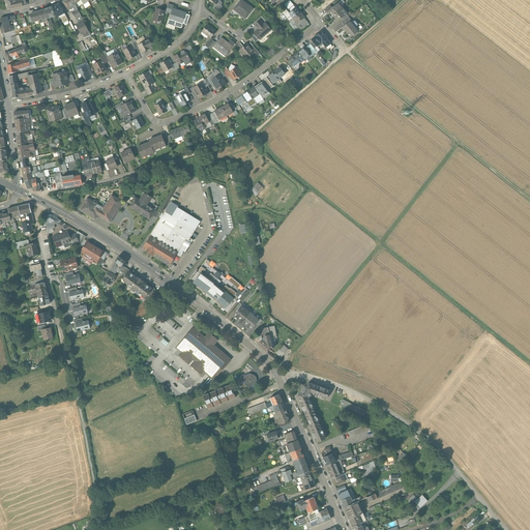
[(21,0),(7,0),(6,0),(8,9),(23,6),(23,4),(22,1),(21,1),(21,0)]
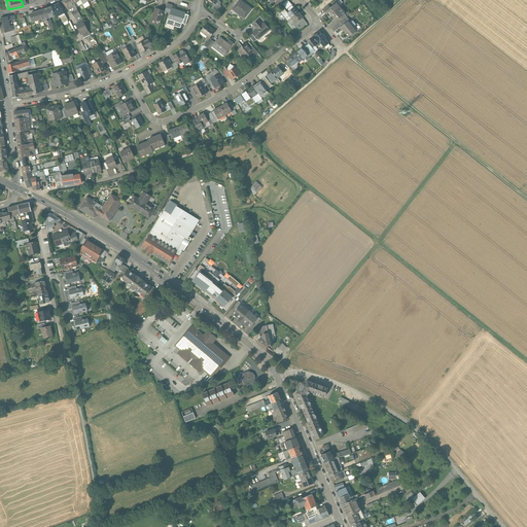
[(74,5),(70,0),(65,0),(63,2),(68,9),(72,6),(74,5)]
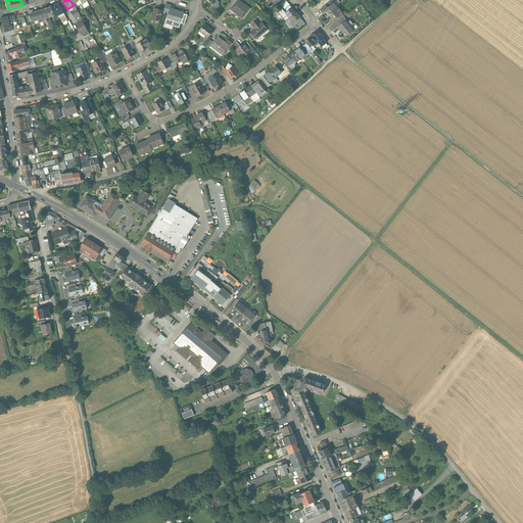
[(250,9),(238,0),(237,0),(230,9),(234,13),(235,12),(242,18),(246,13),(250,9)]
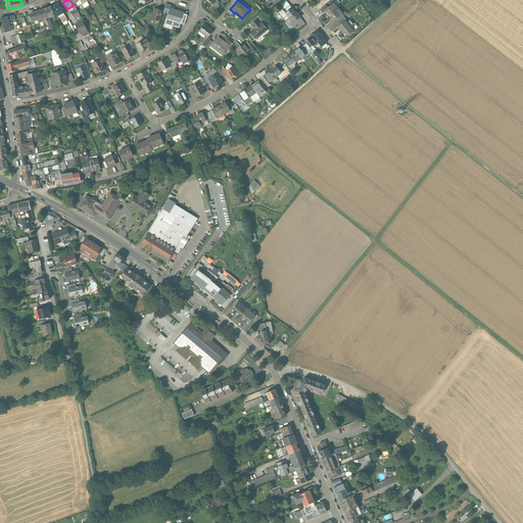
[(323,12),(322,12),(327,17),(338,8),(336,6),(340,3),(337,0),(336,0),(327,8),(323,12)]
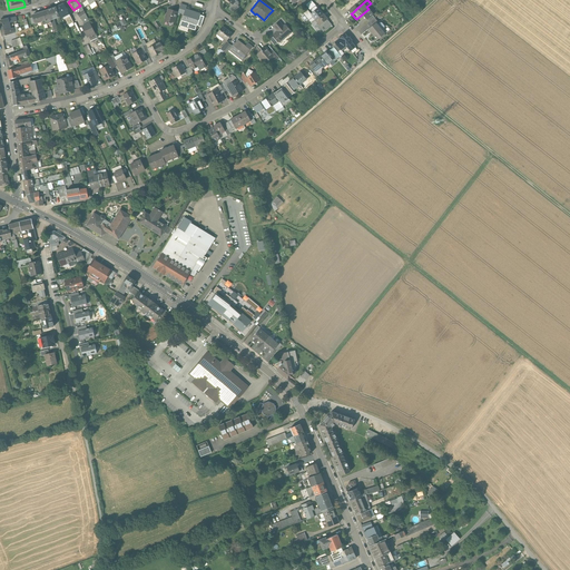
[(315,7),(311,1),(306,6),(311,10),(308,12),(311,15),(317,9),(315,7)]
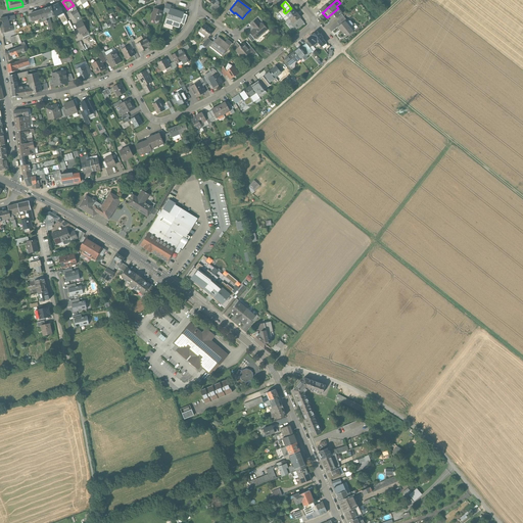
[(58,4),(52,7),(56,15),(57,17),(57,16),(60,15),(60,17),(64,15),(58,4)]
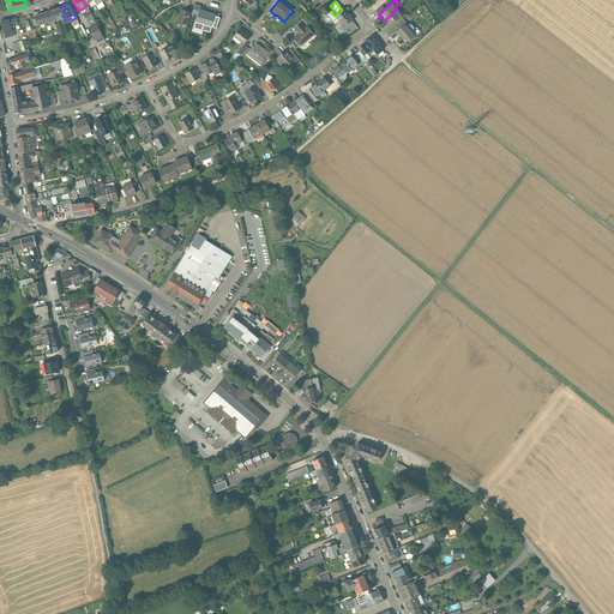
[(61,8),(50,12),(54,22),(58,20),(66,18),(61,8)]
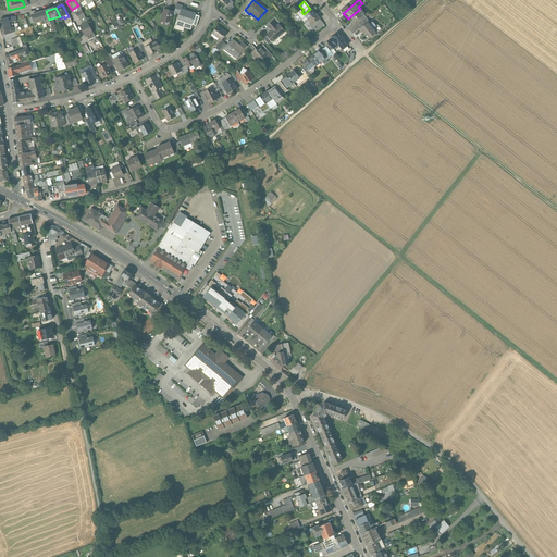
[(310,9),(304,14),(299,19),(304,23),(308,20),(316,14),(311,9),(310,9)]
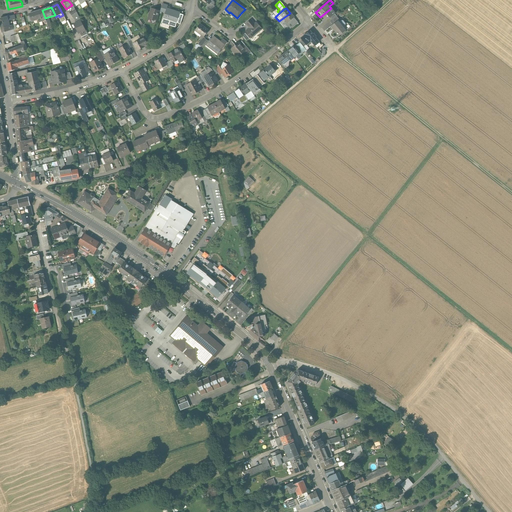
[(331,8),(320,17),(324,23),(330,18),(334,14),(335,14),(331,8)]
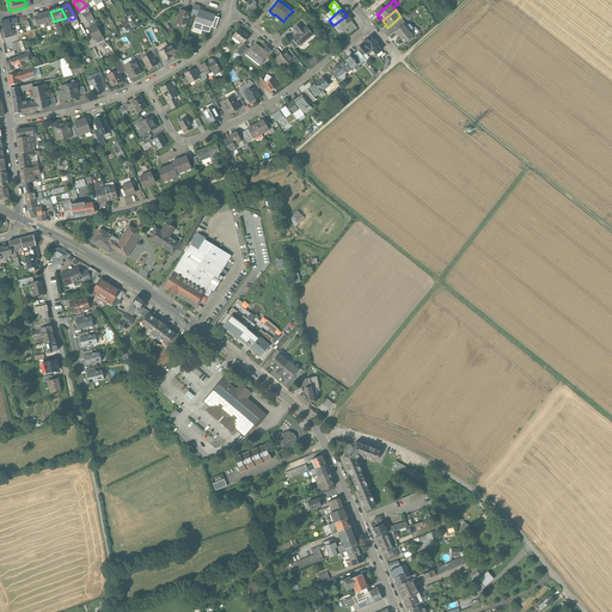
[(91,14),(90,11),(87,12),(83,16),(87,23),(93,19),(91,14)]
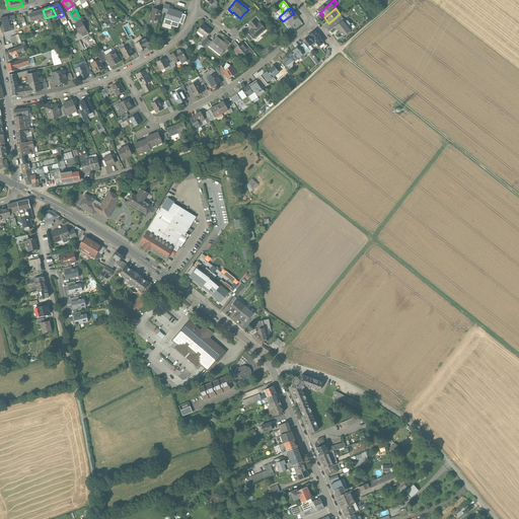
[(161,11),(153,9),(150,19),(158,21),(161,11)]
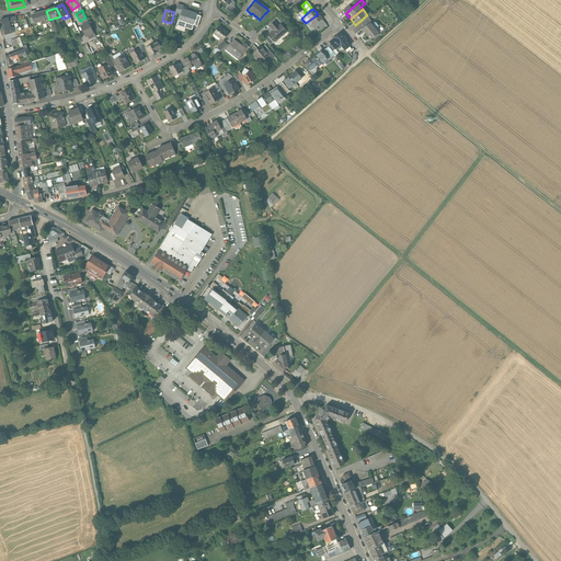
[(183,10),(182,10),(182,12),(179,21),(178,25),(185,27),(192,30),(193,25),(197,26),(199,20),(196,19),(197,15),(197,14),(191,12),(191,13),(183,10)]
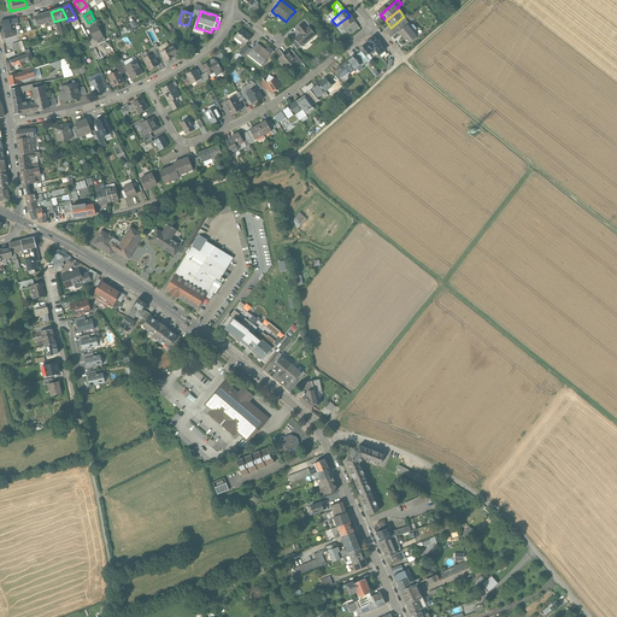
[(51,12),(43,15),(46,23),(47,28),(51,27),(51,28),(56,25),(54,22),(51,12)]
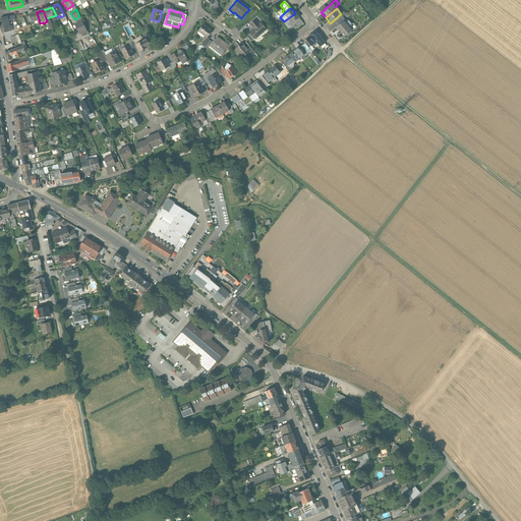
[(37,12),(30,14),(31,16),(33,22),(39,19),(37,12)]
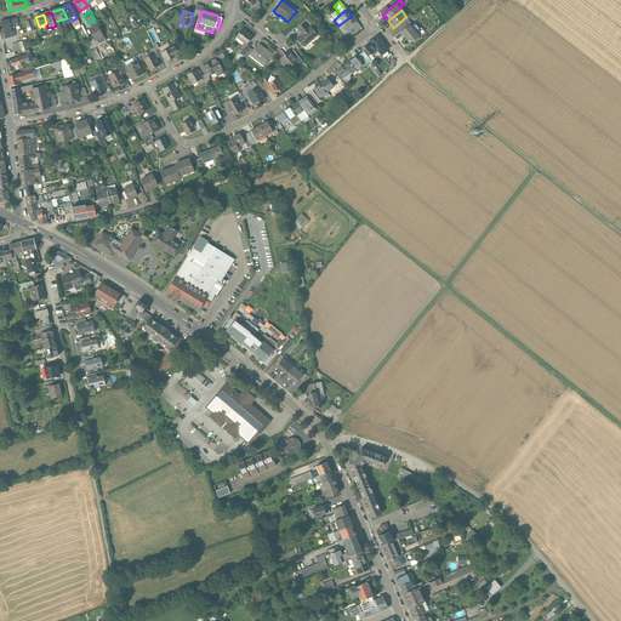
[(352,16),(343,22),(347,27),(345,28),(348,33),(349,33),(353,29),(351,27),(355,22),(357,22),(352,16)]
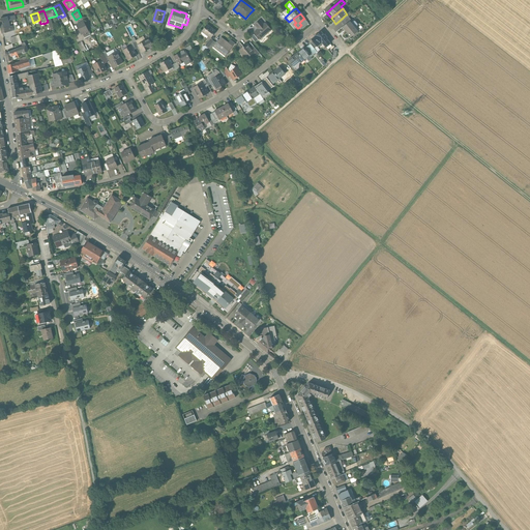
[(8,18),(0,19),(0,24),(1,29),(9,27),(9,26),(9,22),(8,18)]
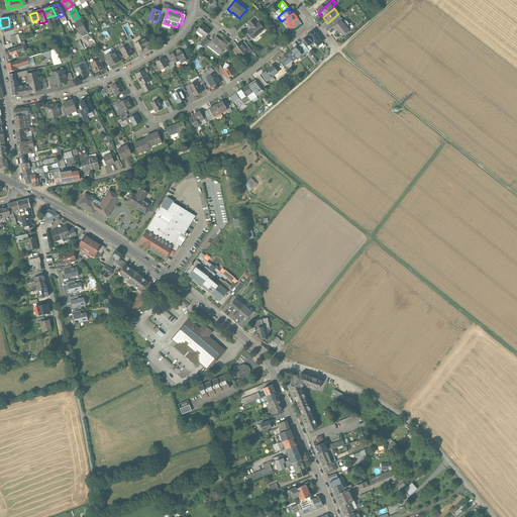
[(335,20),(333,22),(336,25),(342,20),(339,17),(335,20)]
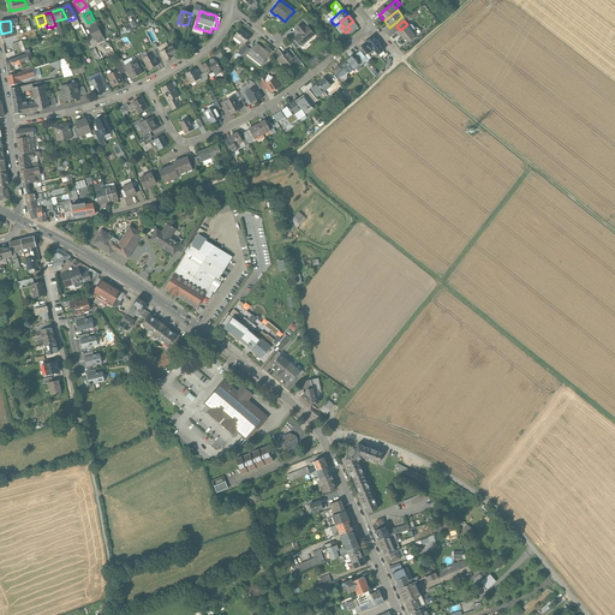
[(400,30),(398,33),(407,43),(415,37),(412,34),(413,33),(415,29),(412,25),(408,25),(407,24),(400,30)]
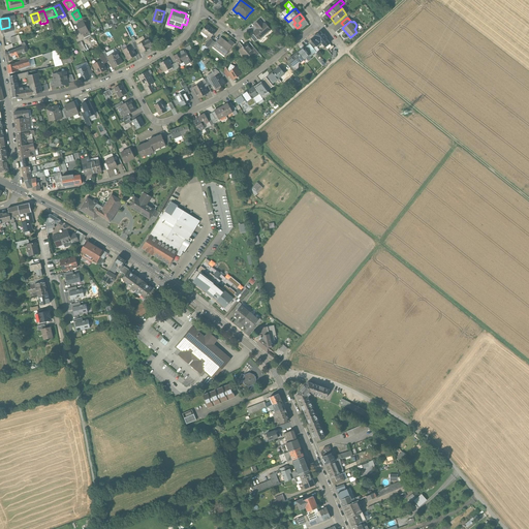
[(79,24),(75,25),(81,35),(83,34),(88,31),(84,22),(79,24)]
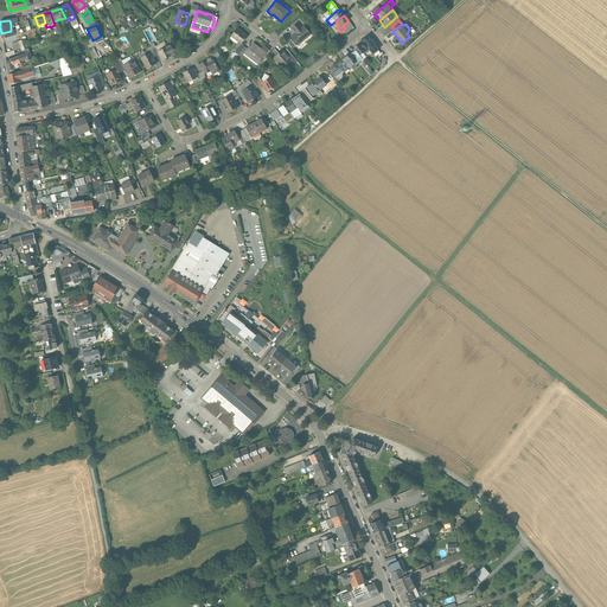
[(345,29),(342,32),(344,34),(352,27),(350,25),(345,29)]
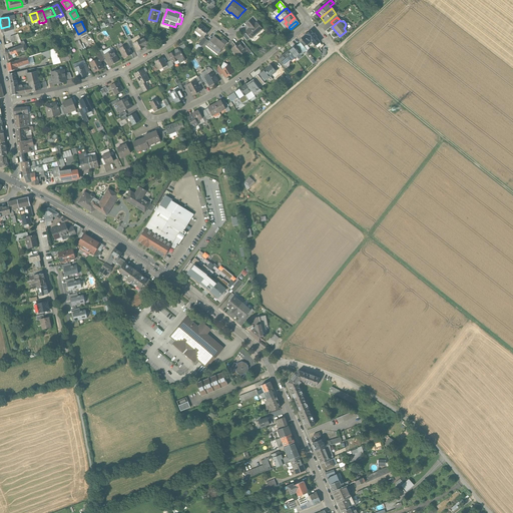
[(254,24),(252,22),(247,26),(249,28),(245,31),(251,38),(263,29),(257,23),(254,24)]
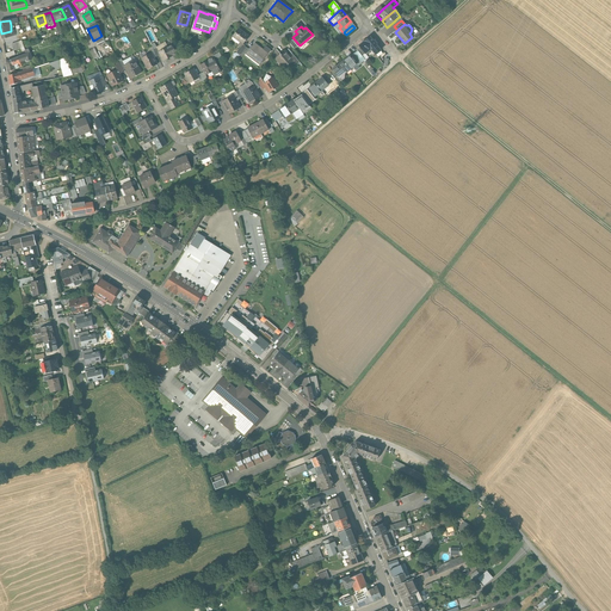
[(248,37),(239,29),(233,37),(242,44),(248,37)]
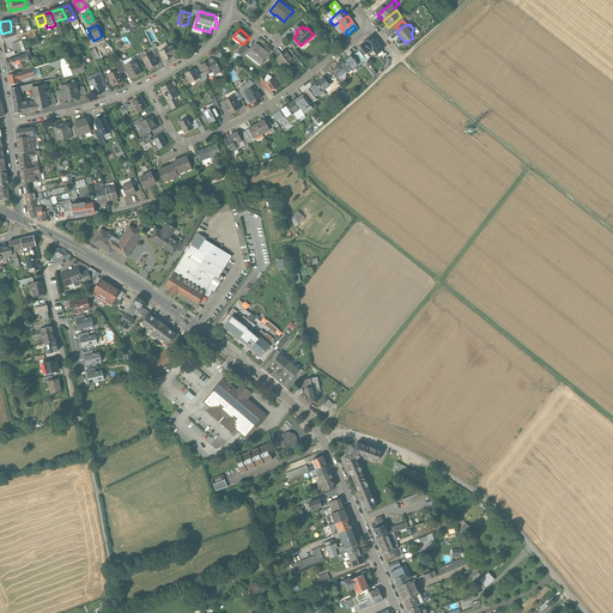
[(11,31),(1,34),(2,40),(16,36),(19,35),(18,30),(14,30),(14,31),(11,31)]
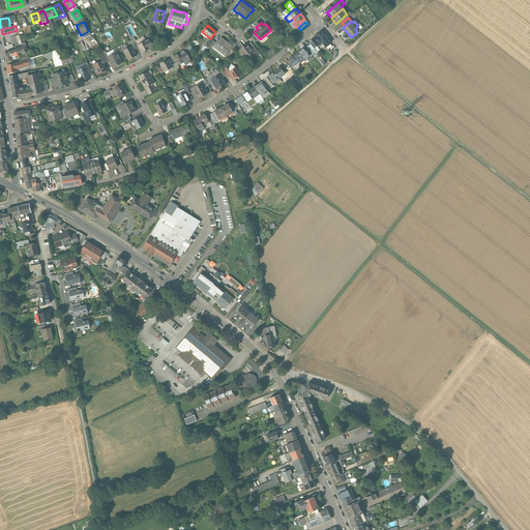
[(92,37),(88,31),(83,34),(86,40),(92,37)]
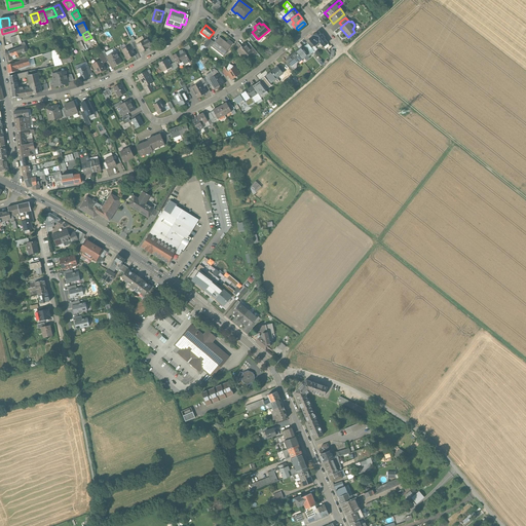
[(328,43),(318,33),(317,34),(316,33),(314,35),(320,42),(323,46),(328,43)]
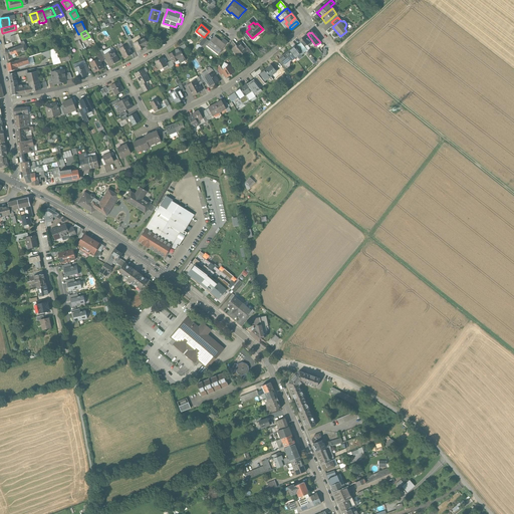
[(21,33),(9,37),(11,43),(12,43),(20,40),(23,39),(21,33)]
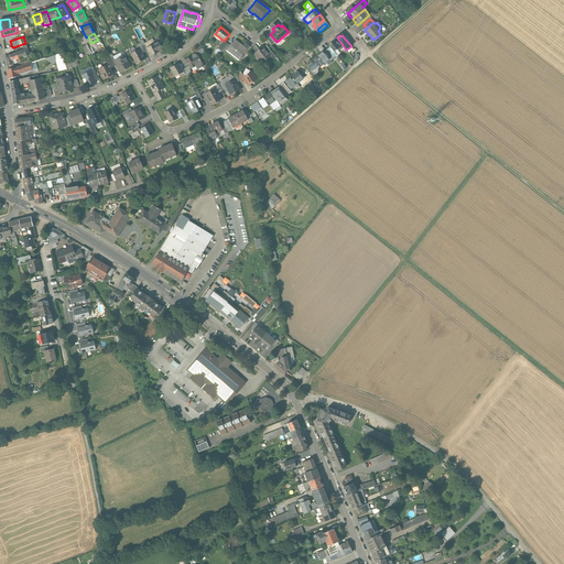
[(343,45),(337,38),(332,43),(333,44),(337,50),(343,45)]
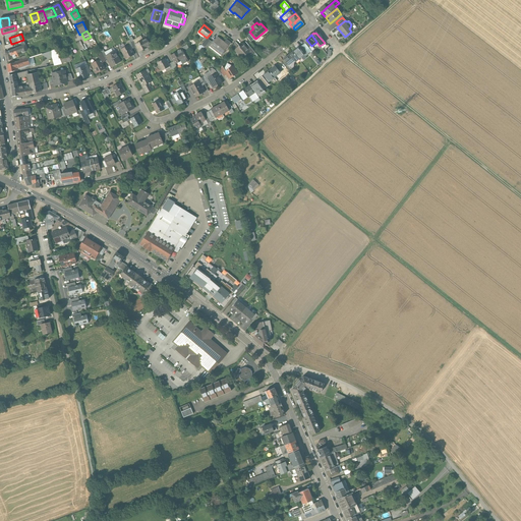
[(224,43),(217,37),(212,43),(210,45),(211,46),(222,54),(230,43),(226,40),(224,43)]
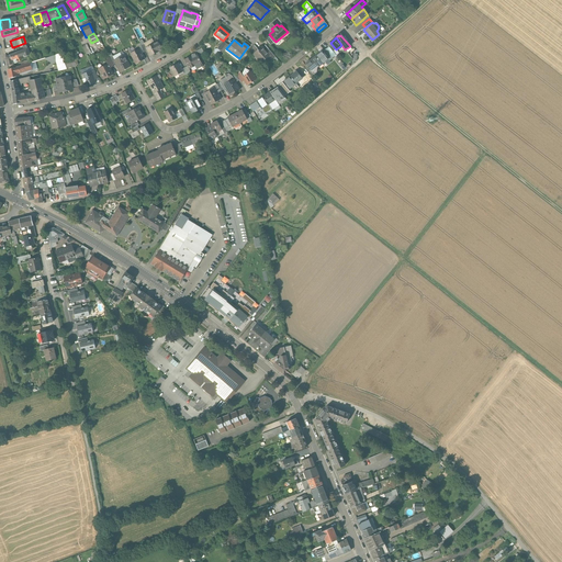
[(146,47),(146,48),(147,51),(150,56),(161,51),(161,52),(164,51),(161,45),(159,45),(158,42),(146,47)]
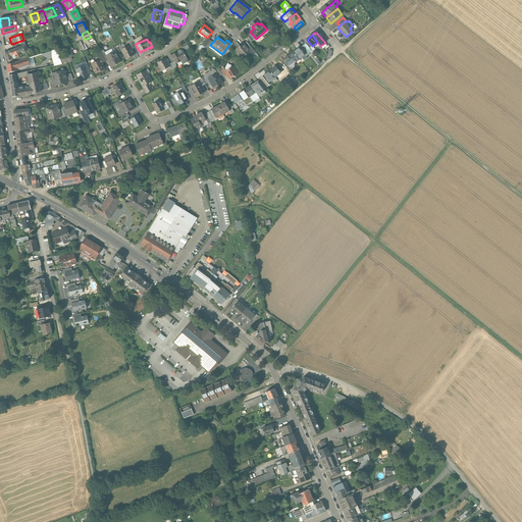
[(206,39),(202,45),(205,48),(206,46),(210,42),(206,39)]
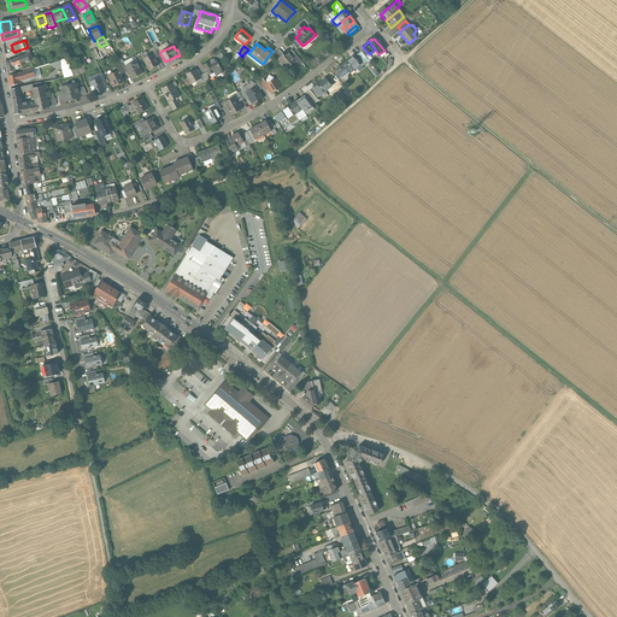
[(27,54),(18,58),(21,64),(25,62),(27,63),(33,60),(30,53),(27,54)]
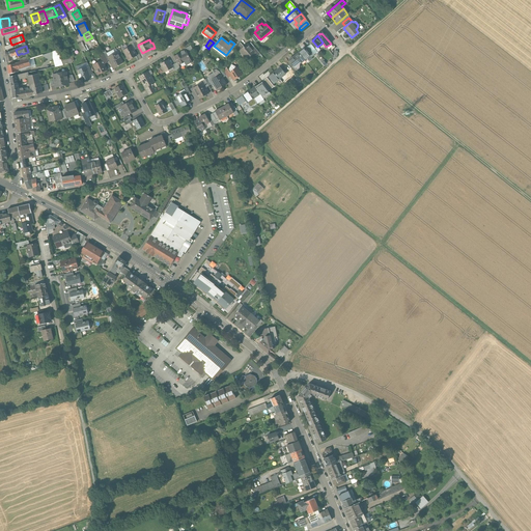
[(254,53),(248,46),(245,48),(244,47),(240,50),(247,59),(254,53)]
